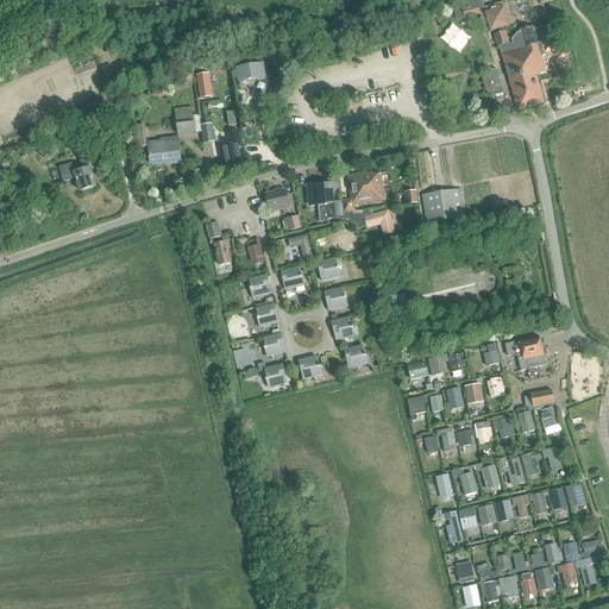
[(460,6),(454,8),(458,20),(464,18),(465,19),(479,14),(478,10),(476,0),(471,0),(460,4),(460,6)]
